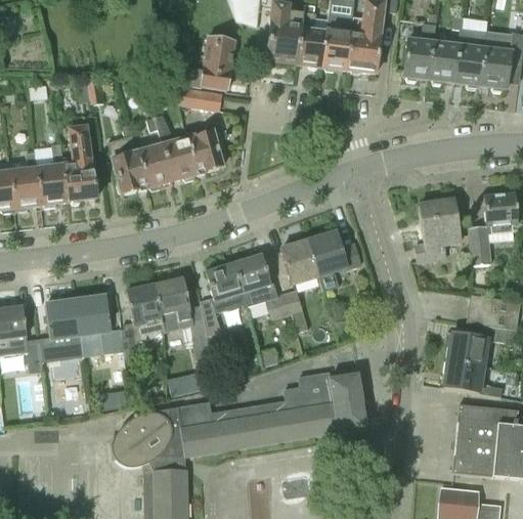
[(228,0),(236,22),(257,24),(259,0),(228,0)]
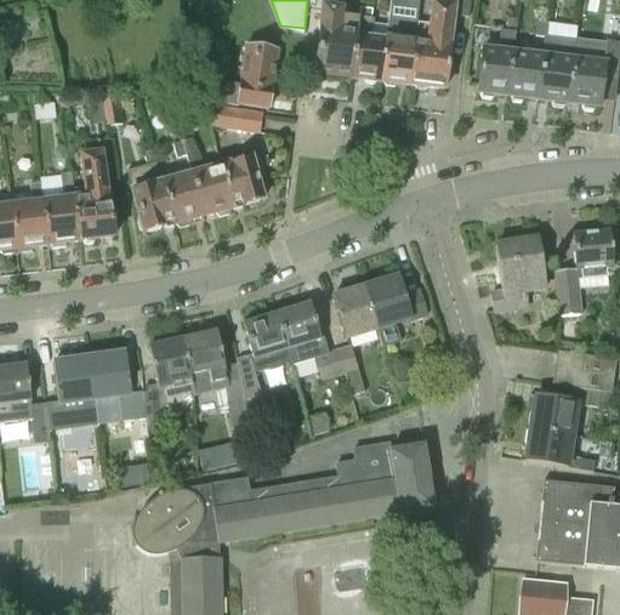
[(314,69),(352,74),(358,13),(343,12),(345,3),(341,3),(329,0),(320,0),(318,22),(320,22),(314,69)]
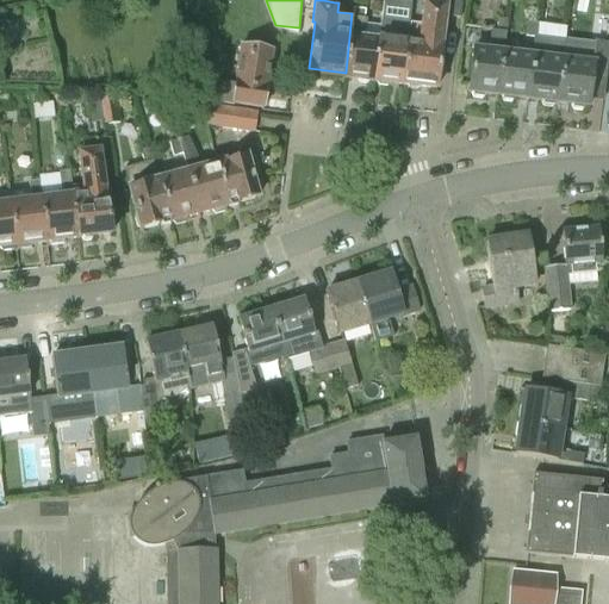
[(373,76),(403,80),(410,19),(412,0),(381,0),(378,35),(373,76)]
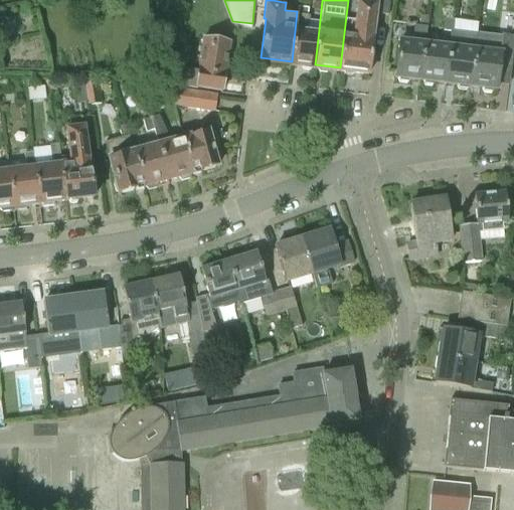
[(355,17),(346,16),(340,67),(369,71),(376,10),(388,11),(389,0),(357,0),(355,17)]
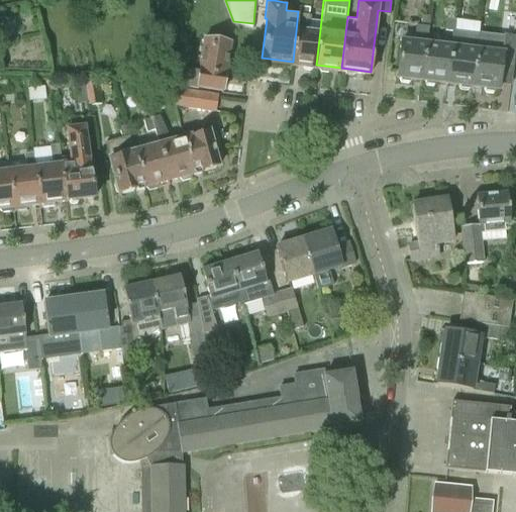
[(300,3),(299,10),(310,11),(310,4),(300,3)]
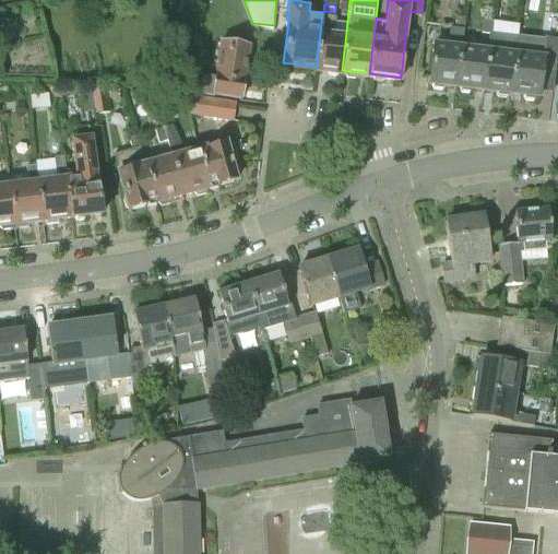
[(317,67),(342,70),(346,32),(333,31),(335,12),(323,11),(322,12),(317,67)]
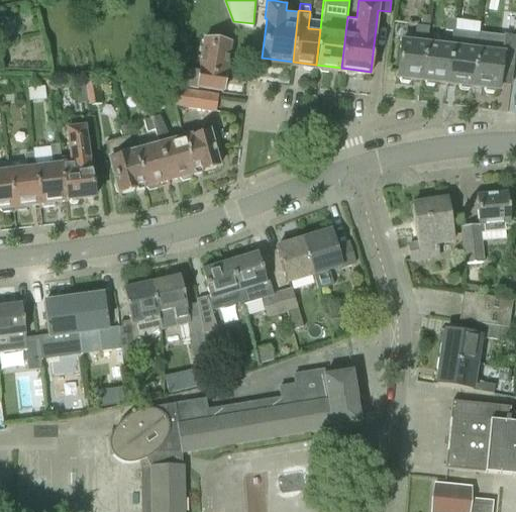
[(397,75),(423,78),(427,39),(430,13),(422,12),(421,22),(416,22),(415,37),(401,36),(397,75)]
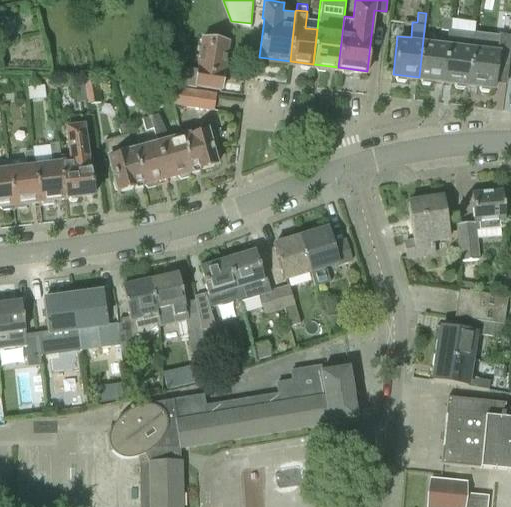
[(449,28),(450,27),(452,16),(443,15),(442,27),(449,28)]
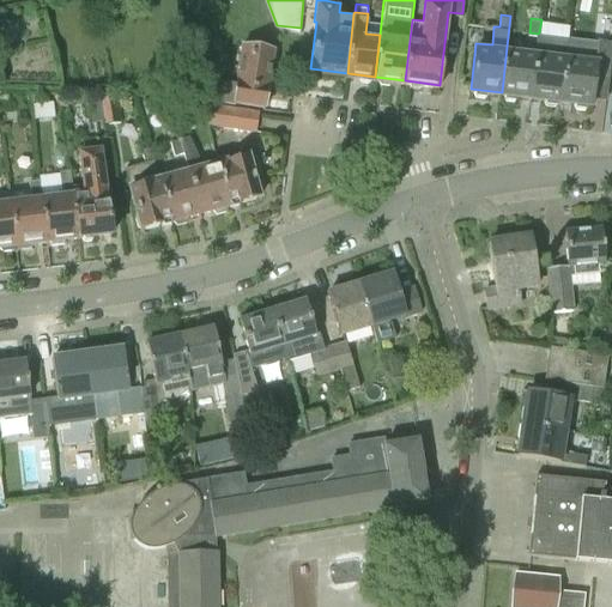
[(561,98),(565,54),(568,36),(539,32),(538,34),(537,50),(531,96),(561,98)]
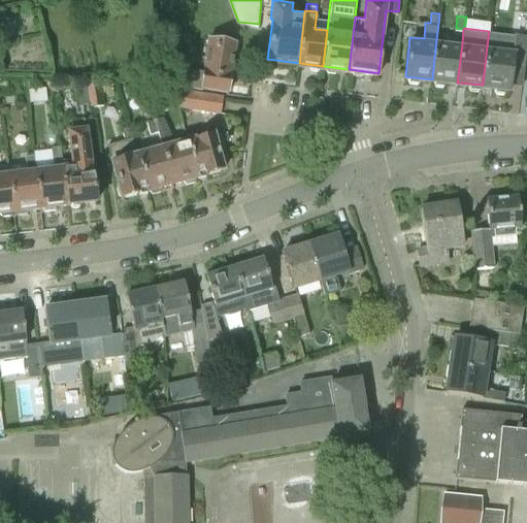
[(487,46),(483,85),(509,88),(511,80),(522,82),(526,45),(526,36),(516,34),(514,50),(487,46)]
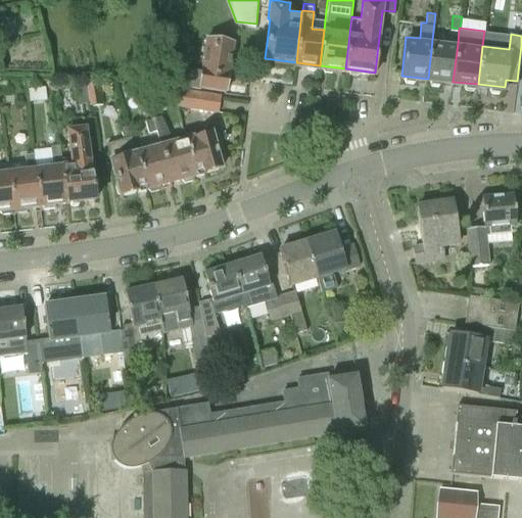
[(180,64),(178,82),(227,89),(234,40),(206,36),(201,68),(180,64)]
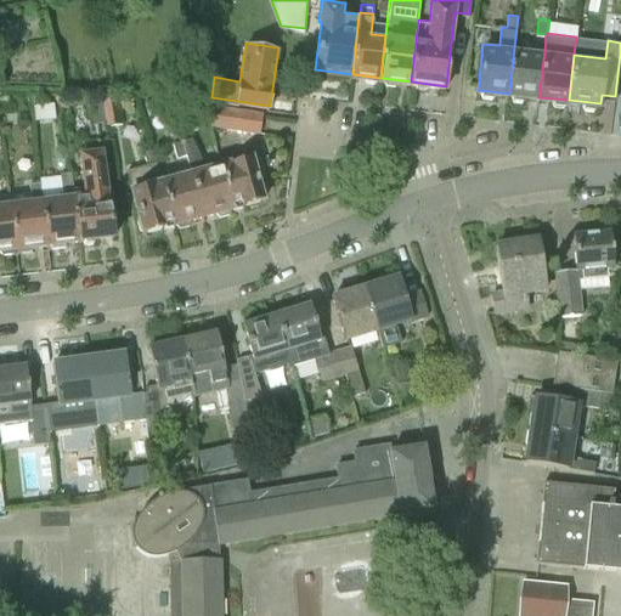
[(509,94),(538,97),(545,51),(514,47),(509,94)]
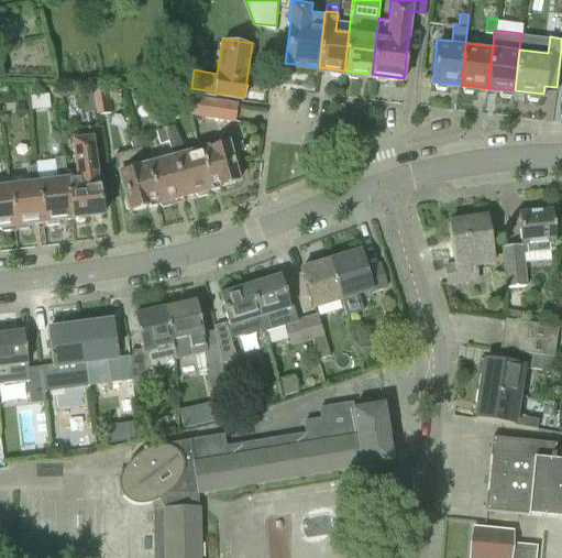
[(97,111),(112,109),(109,86),(108,86),(107,81),(92,83),(95,94),(97,111)]
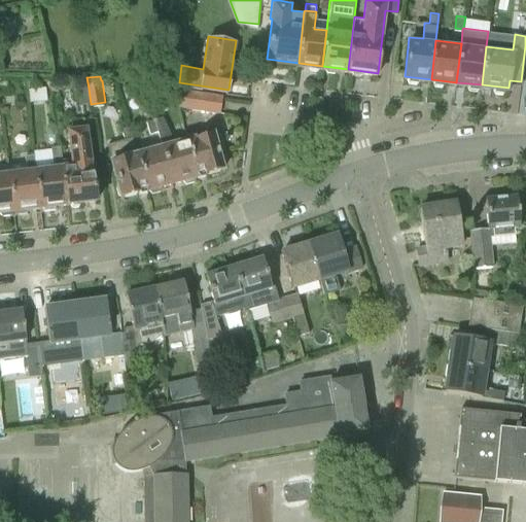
[(81,89),(89,88),(86,77),(79,78),(81,89)]
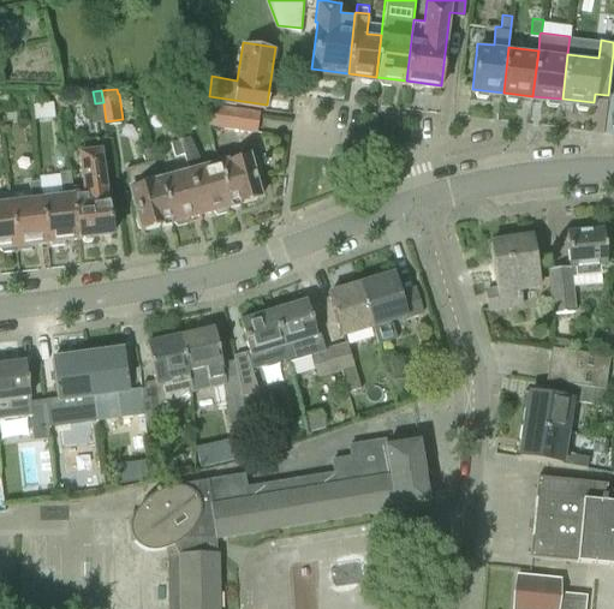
[(147,112),(165,107),(162,94),(143,99),(147,112)]
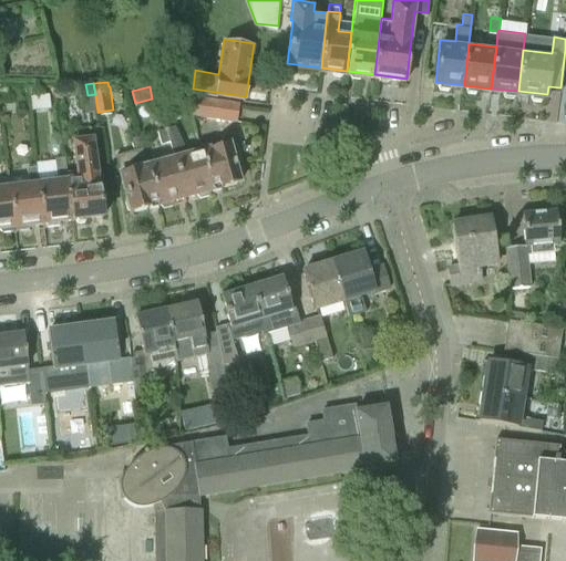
[(193,111),(236,117),(238,101),(195,94),(193,111)]
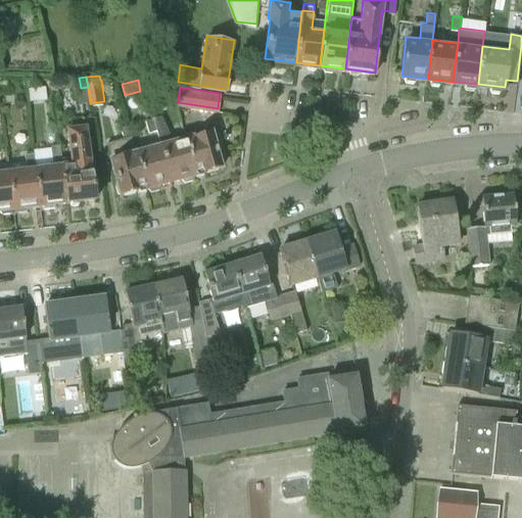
[(161,113),(154,115),(157,129),(160,140),(169,168),(173,179),(196,173),(186,135),(173,138),(173,137),(161,113)]
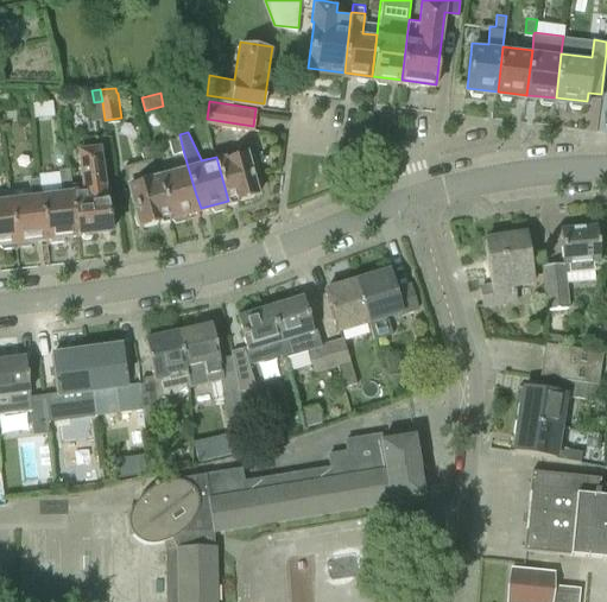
[(179,134),(170,137),(175,152),(183,150),(179,134)]
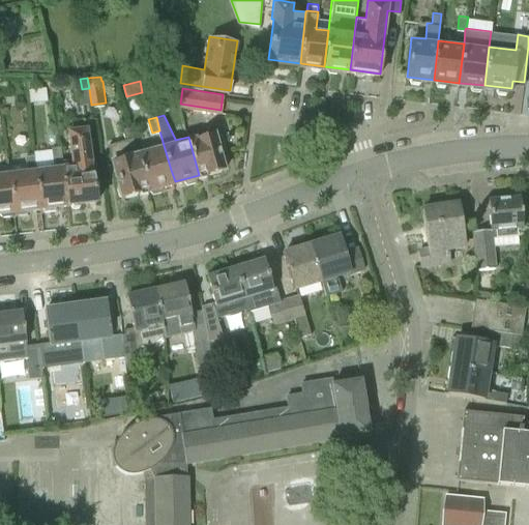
[(149,188),(138,150),(131,124),(123,126),(126,138),(109,143),(113,159),(115,159),(123,196),(149,188)]
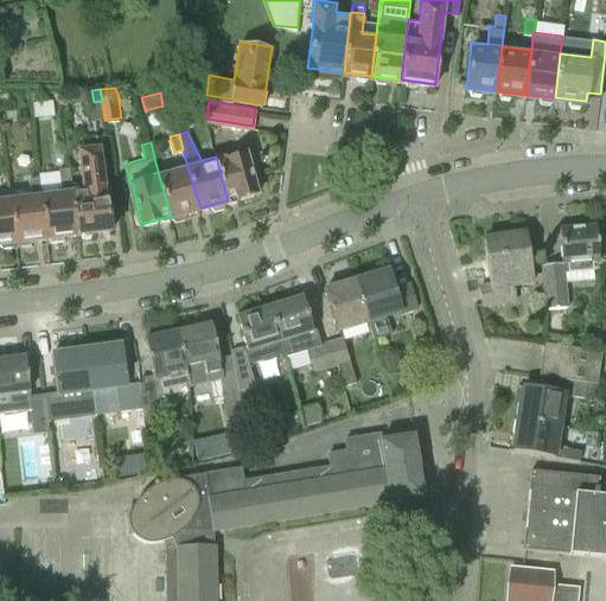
[(72,180),(78,234),(112,229),(101,144),(77,146),(81,180),(72,180)]
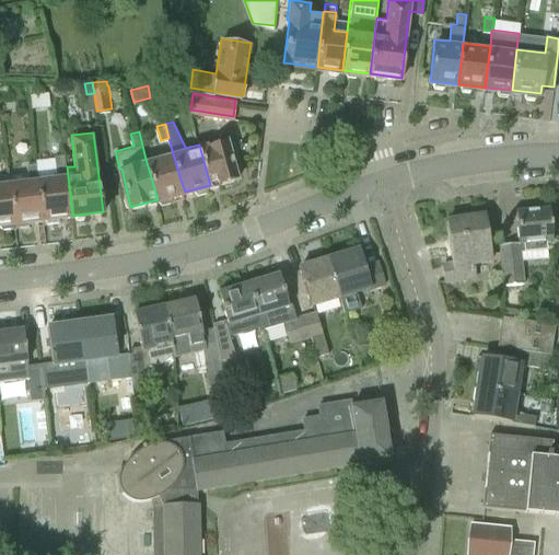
[(199,145),(210,185),(237,177),(232,160),(239,158),(233,138),(208,143),(207,142),(199,145)]
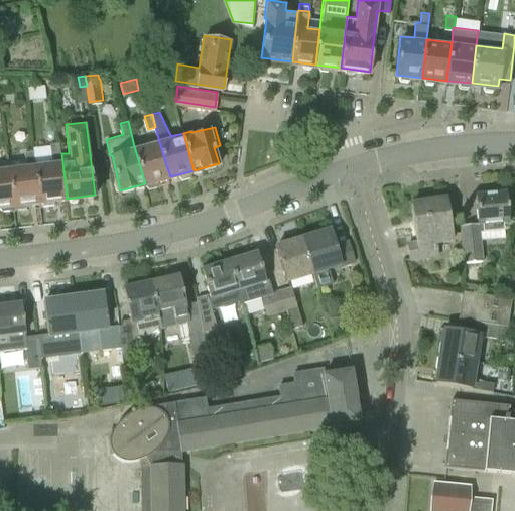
[(145,183),(170,176),(166,165),(158,138),(146,141),(147,143),(134,146),(145,183)]
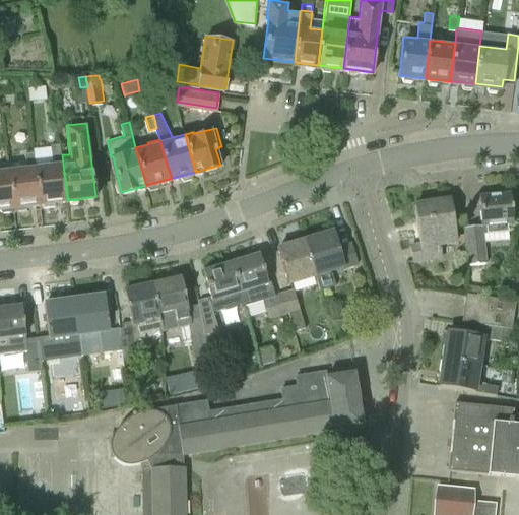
[(40,203),(67,200),(62,154),(60,141),(52,142),(53,154),(36,156),(40,203)]
